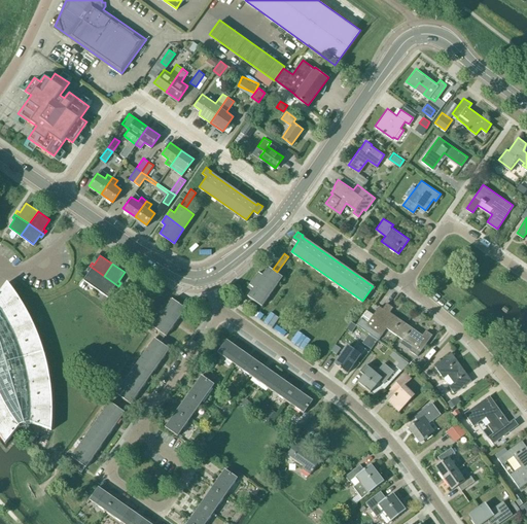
[(96,287),(104,276),(90,266),(86,269),(90,271),(83,279),(96,287)]
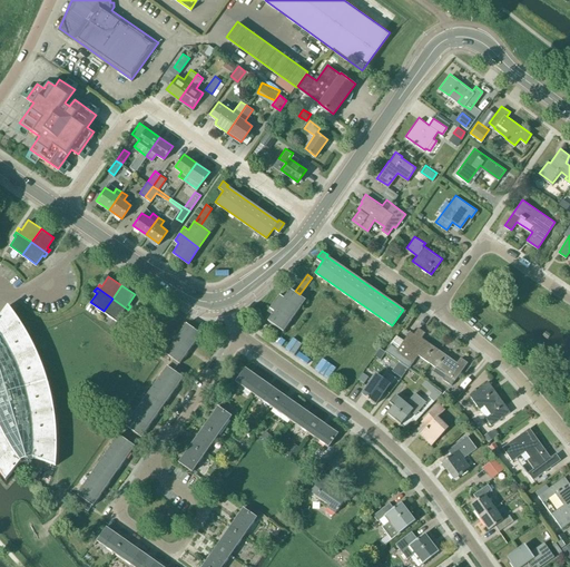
[(300,294),(295,291),(290,287),(284,296),(279,293),(274,300),(294,314),(305,299),(300,294)]
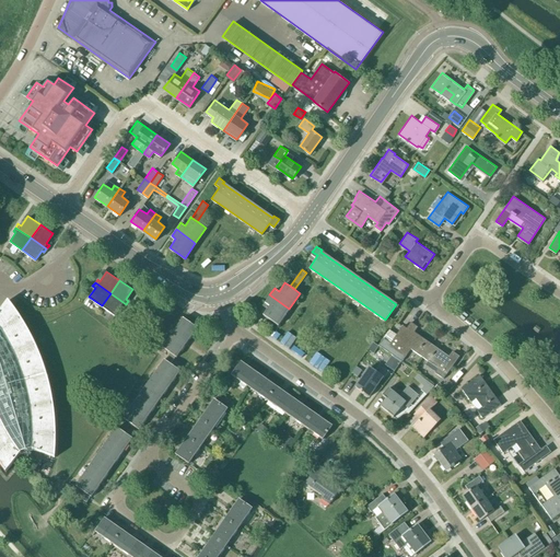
[(124,308),(126,304),(111,293),(102,305),(115,314),(120,305),(124,308)]
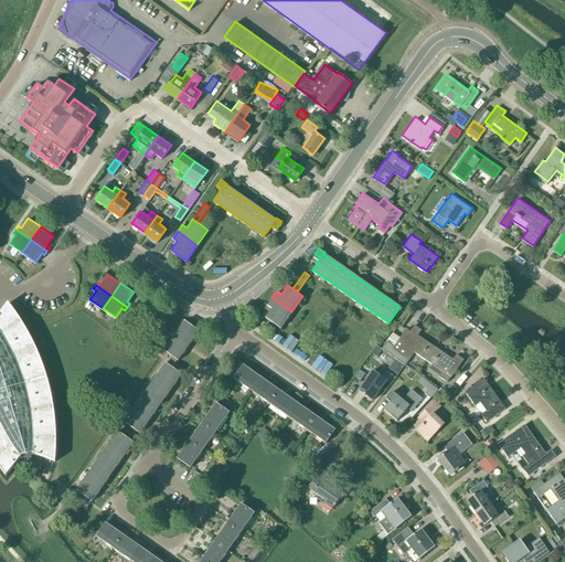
[(280,327),(291,311),(272,297),(267,304),(272,307),(265,316),(280,327)]
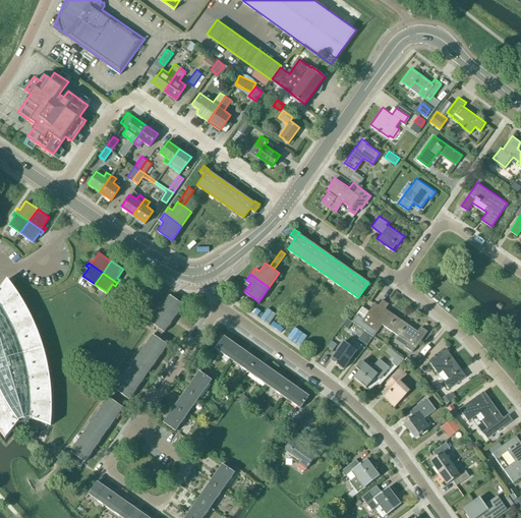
[(13,285),(7,277),(0,286),(0,429),(5,437),(19,419),(30,416),(51,423),(52,405),(51,387),(49,368),(45,351),(39,334),(32,317),(23,300),(13,285)]
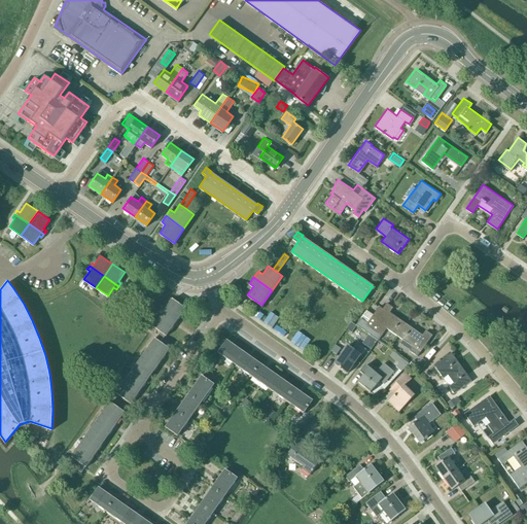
[(167,305),(180,314),(185,307),(172,298),(167,305)]
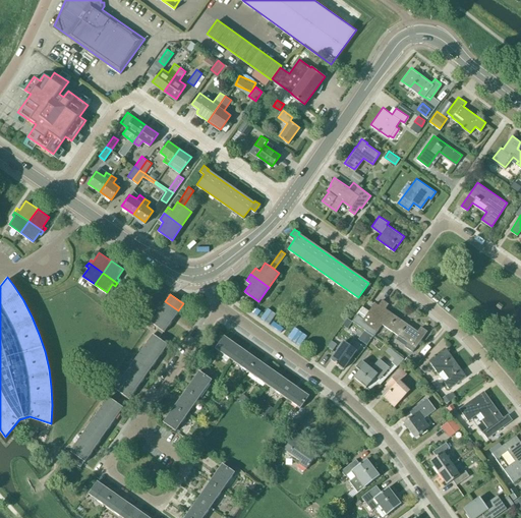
[(393,331),(401,319),(385,307),(389,302),(382,298),(379,303),(374,301),(368,309),(362,305),(352,320),(358,325),(373,335),(382,323),(393,331)]
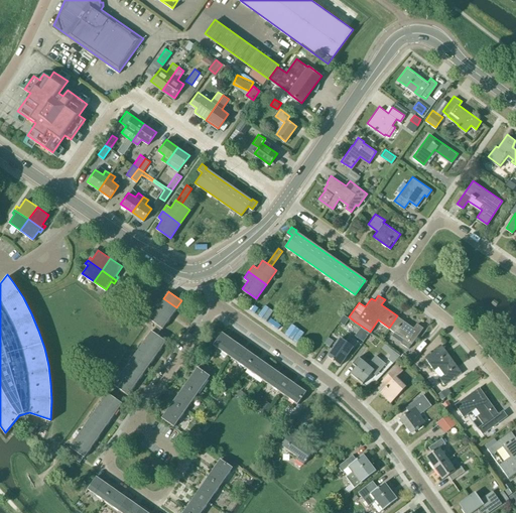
[(171,315),(176,307),(163,298),(158,305),(171,315)]
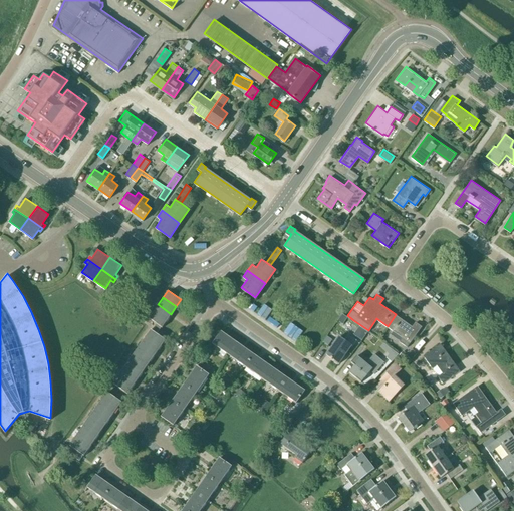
[(166,321),(171,314),(158,304),(153,312),(166,321)]
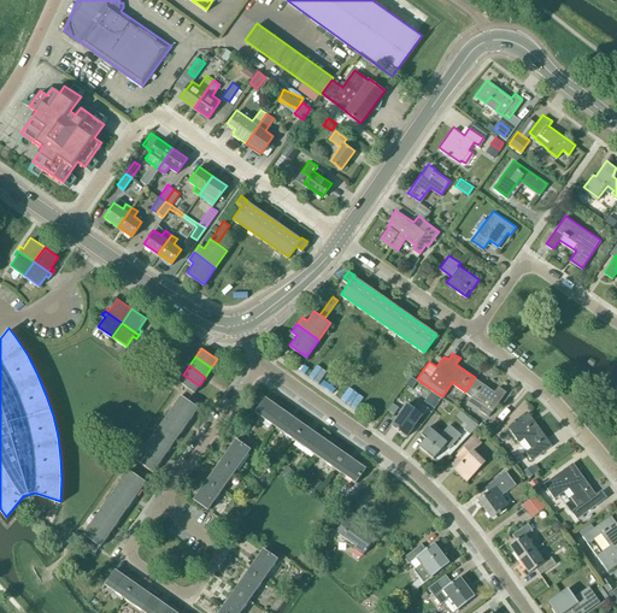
[(194,392),(199,385),(183,375),(178,381),(187,387),(186,389),(192,393),(193,390),(194,392)]
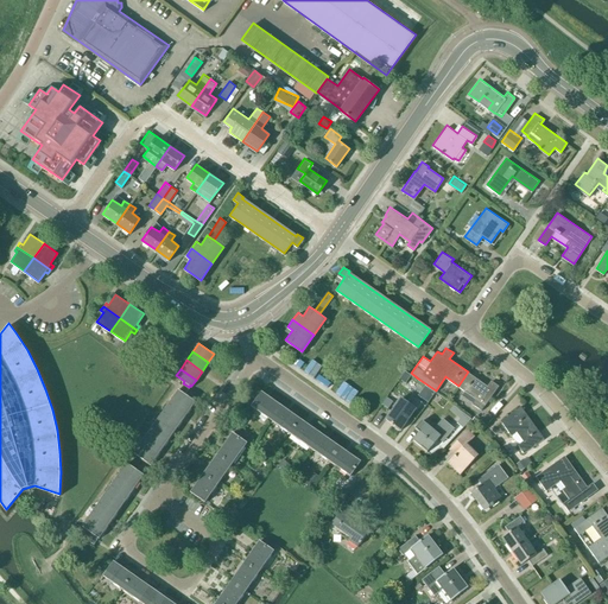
[(468,372),(458,386),(464,389),(462,393),(473,401),(473,402),(481,408),(485,404),(499,385),(491,379),(487,385),(468,372)]
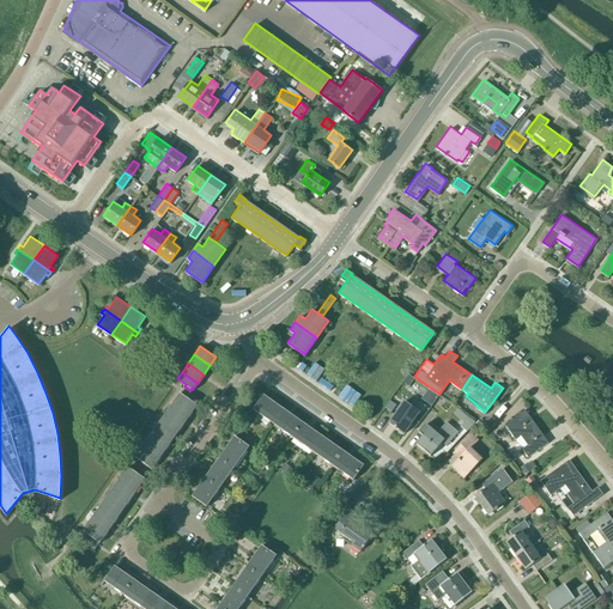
[(422,382),(414,376),(406,388),(413,394),(422,382)]
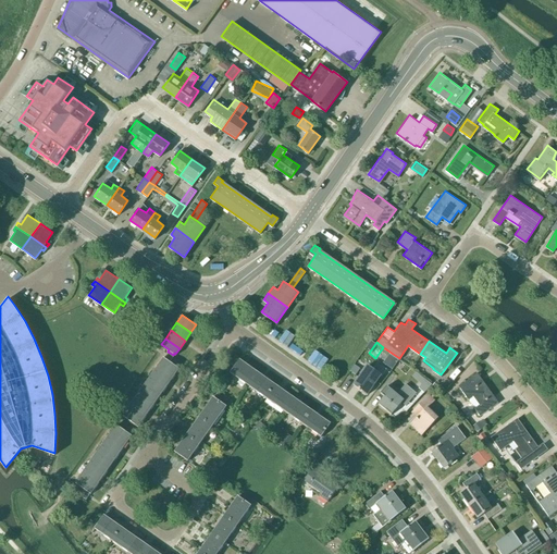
[(170,360),(173,355),(168,352),(164,356),(163,356),(161,359),(177,370),(180,367),(170,360)]
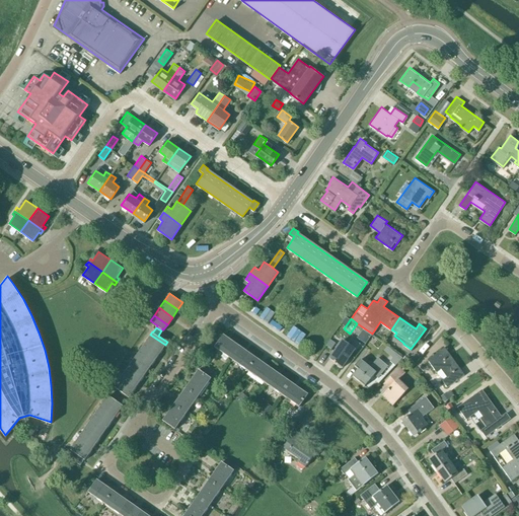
[(231,358),(240,345),(223,333),(214,346),(231,358)]
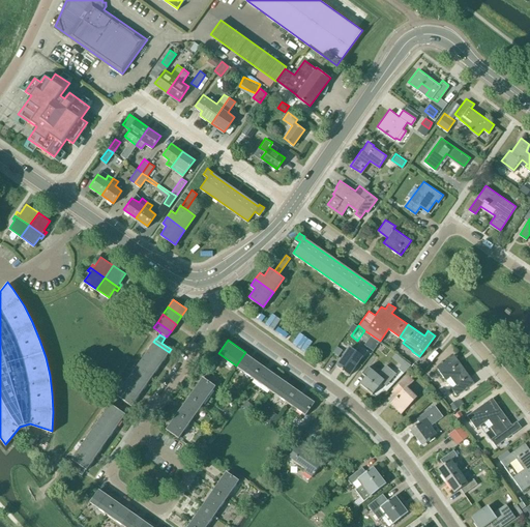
[(378,356),(386,346),(380,341),(372,352),(378,356)]
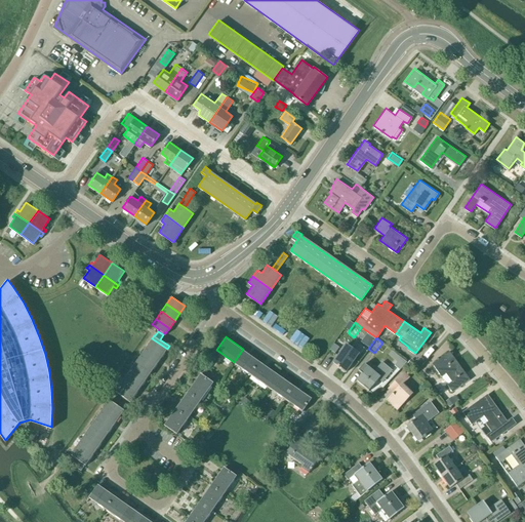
[(162,356),(167,349),(152,338),(147,346),(162,356)]
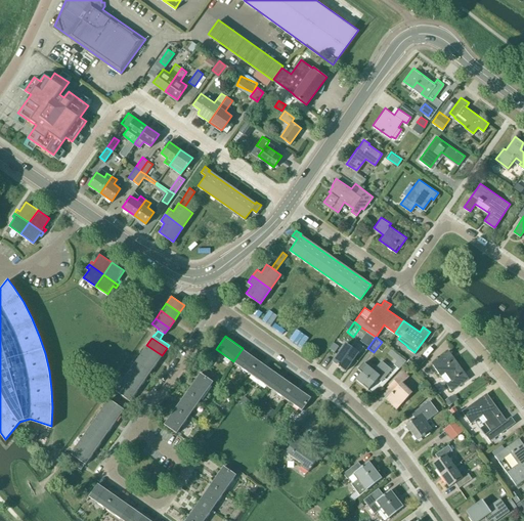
[(354,348),(345,342),(333,360),(345,370),(358,351),(359,352),(363,345),(358,342),(354,348)]
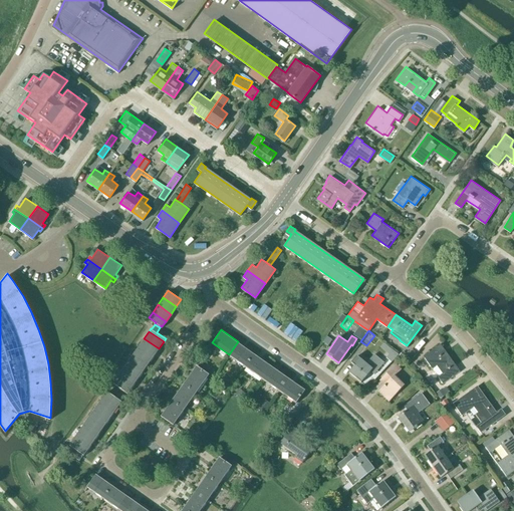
[(154,355),(159,348),(144,338),(139,345),(154,355)]
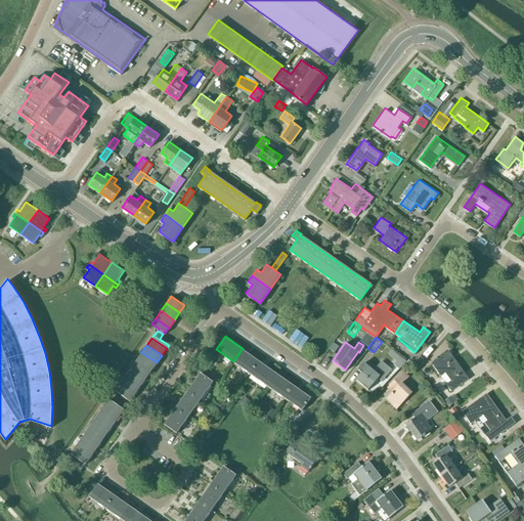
[(251,374),(260,360),(243,348),(233,361),(251,374)]
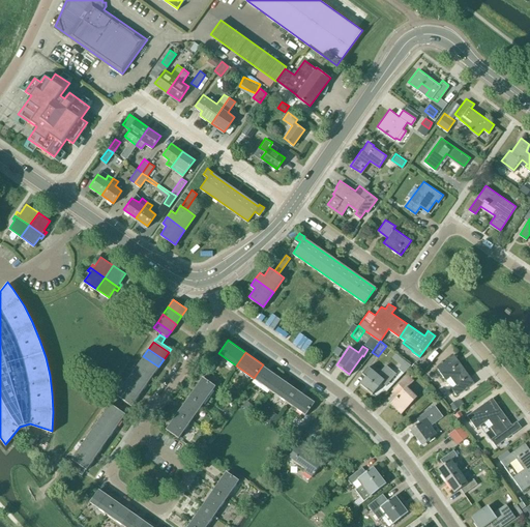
[(457,362),(451,355),(436,366),(445,379),(452,374),(458,382),(451,386),(457,393),(474,381),(459,360),(457,362)]
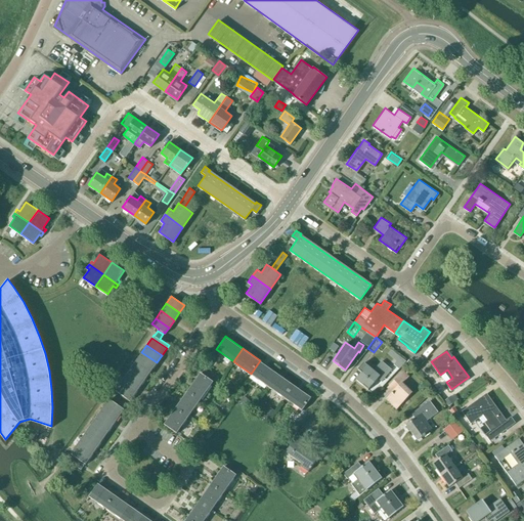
[(150,371),(157,362),(141,352),(136,359),(150,371)]
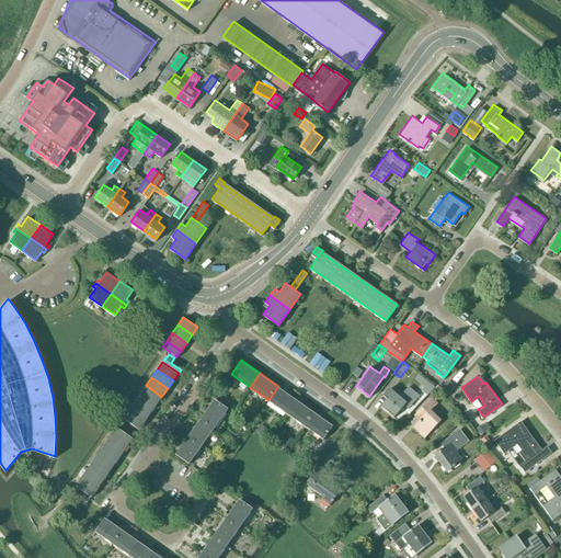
[(447,391),(454,383),(449,378),(442,387),(447,391)]
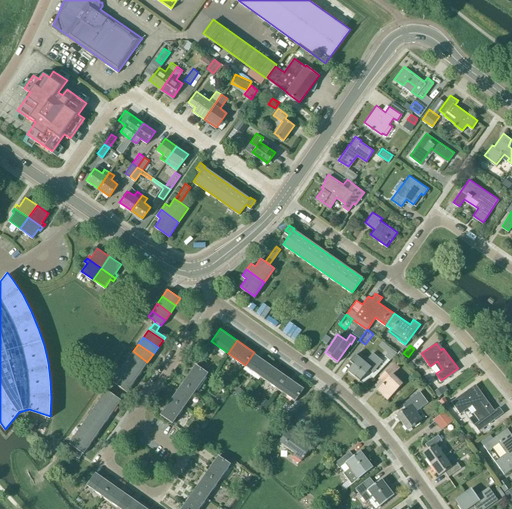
[(142,369),(147,362),(133,351),(128,358),(142,369)]
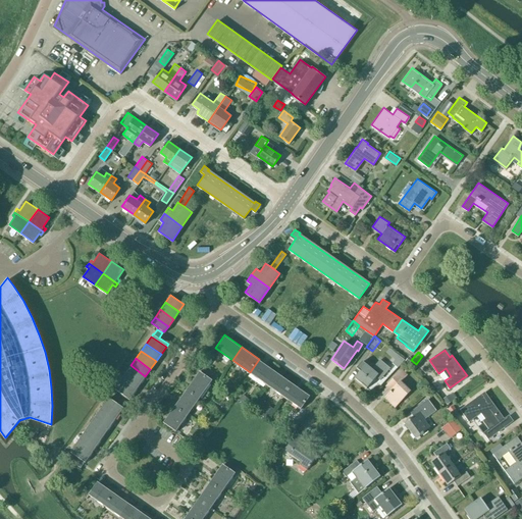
[(380,378),(389,366),(380,358),(372,367),(362,360),(356,367),(360,370),(355,376),(367,386),(376,375),(380,378)]
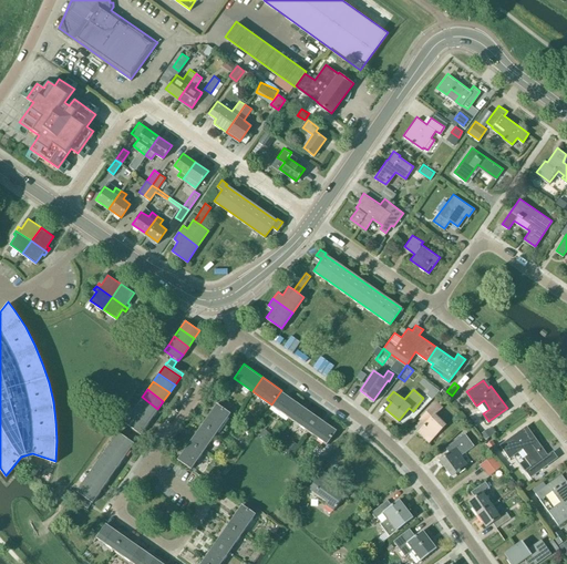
[(289,417),(299,403),(281,390),(271,404),(289,417)]
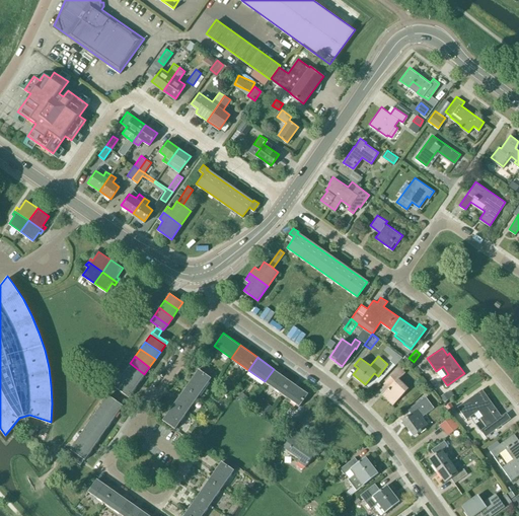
[(139,381),(144,374),(130,363),(124,371),(139,381)]
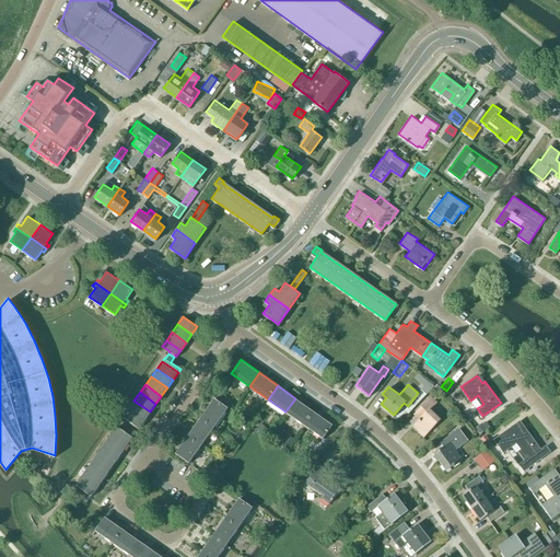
[(423,436),(440,418),(430,408),(438,399),(431,394),(413,413),(419,418),(412,425),(423,436)]
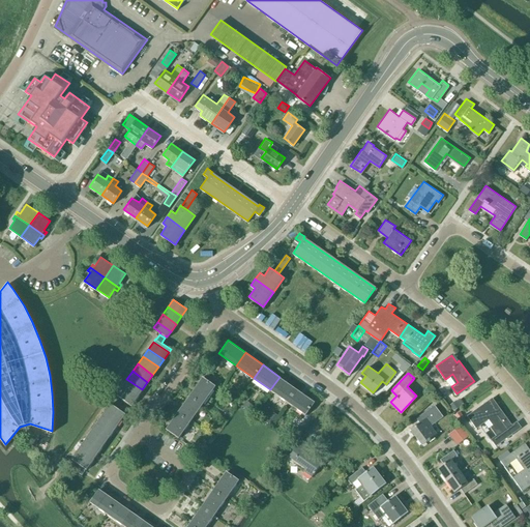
[(190,393),(203,403),(215,385),(202,376),(190,393)]
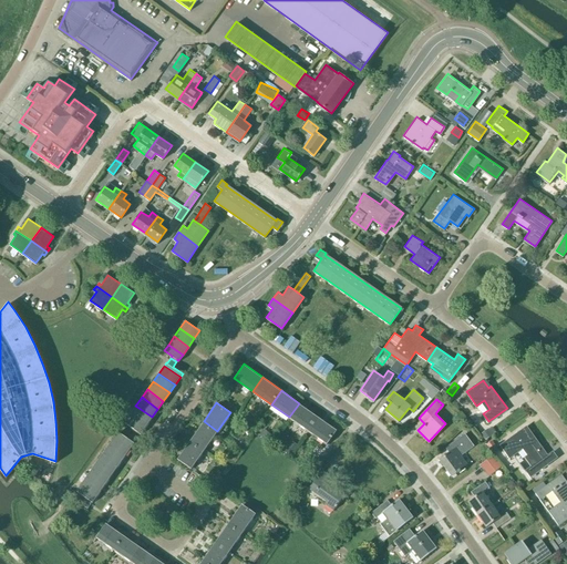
[(308,430),(318,416),(299,403),(289,417),(308,430)]
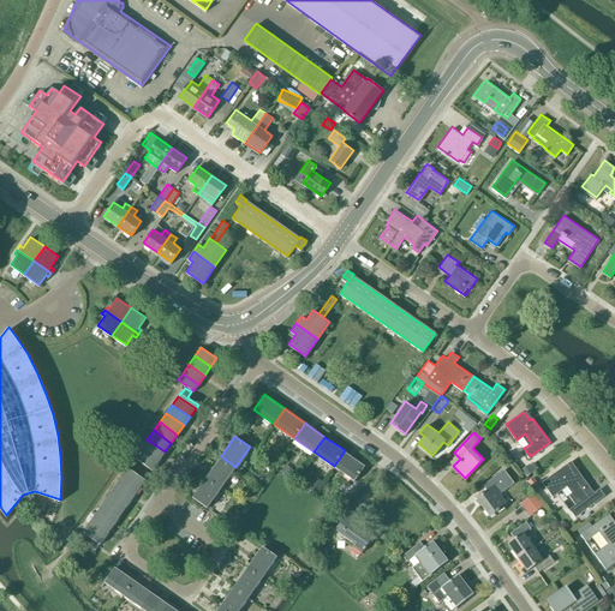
[(159,460),(165,451),(147,439),(141,448),(159,460)]
